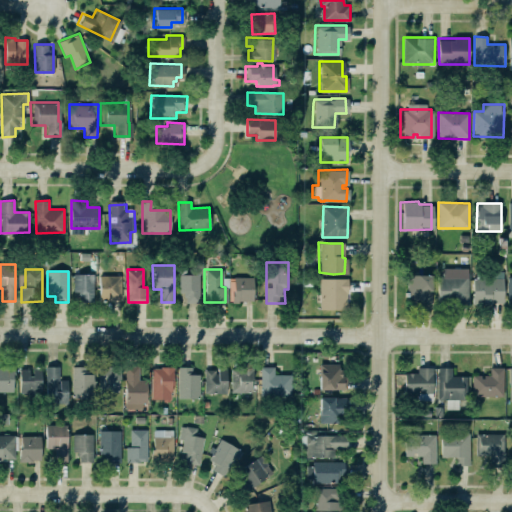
[(94,274),(74,274),(73,292),(79,292),(79,299),(94,300),(94,274)]
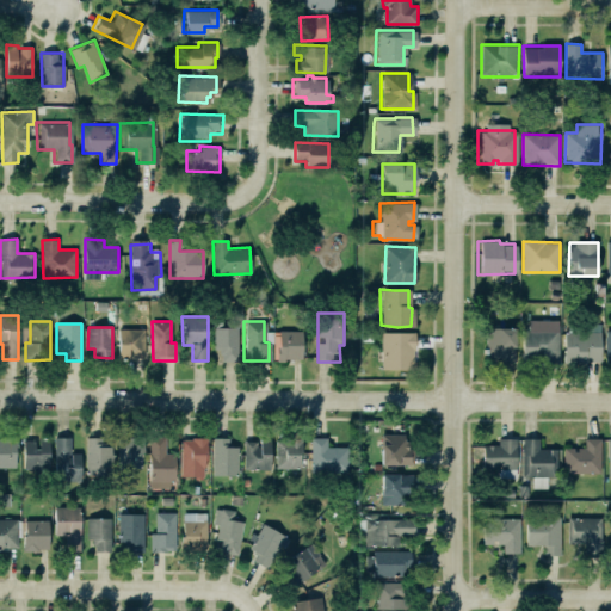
[(482,327),(512,327),(512,362),(482,362),(482,327)]
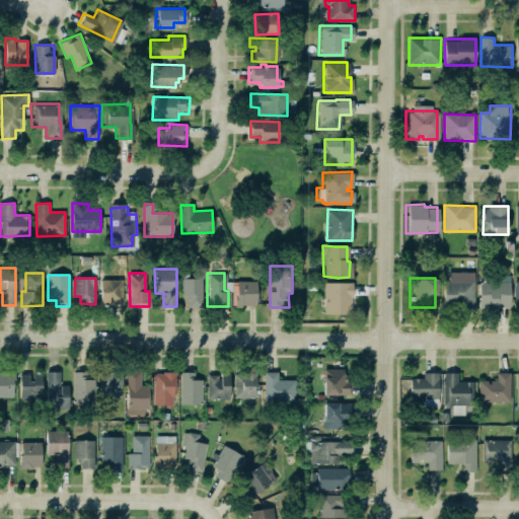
[(124,279),(100,280),(101,304),(124,304),(124,279)]
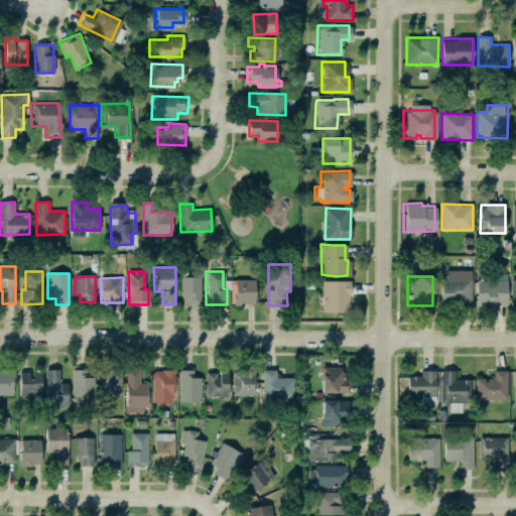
[(186,306),(201,307),(202,277),(181,277),(180,294),(186,294),(186,306)]
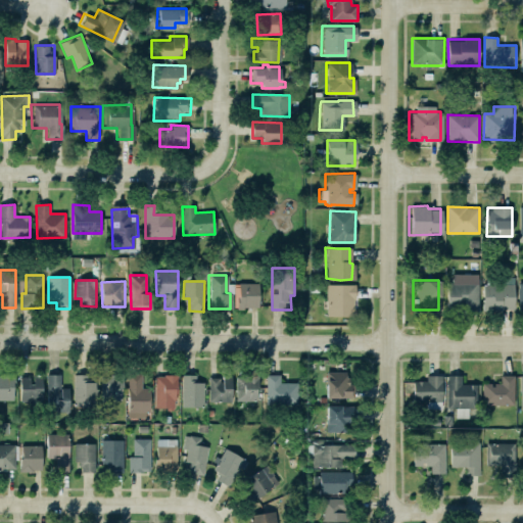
[(241,308),(235,308),(235,306),(232,306),(232,283),(236,283),(236,282),(256,282),(256,306),(241,306),(241,308)]
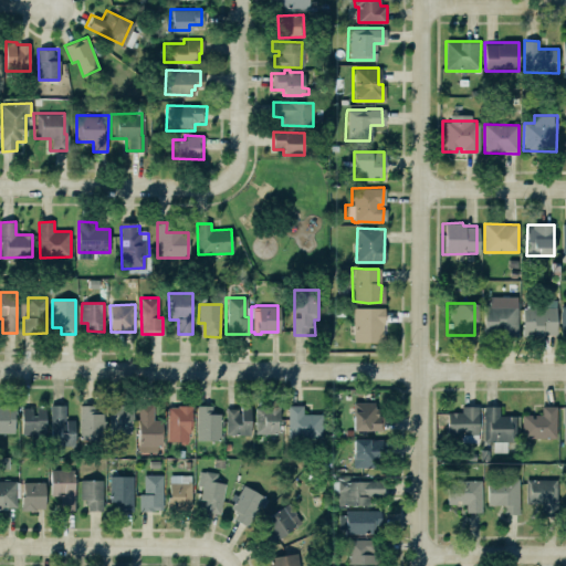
[(517,305),(483,305),(484,335),(519,335),(517,305)]
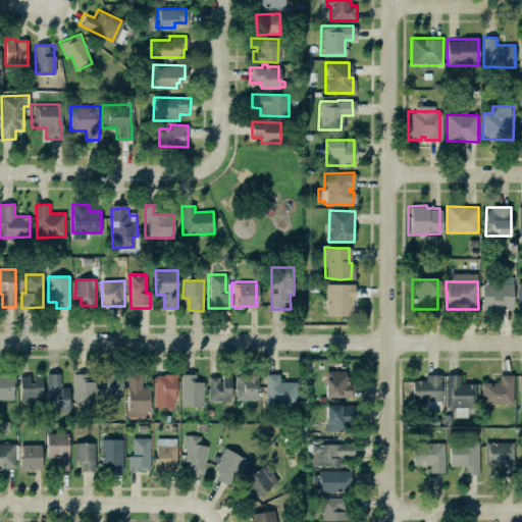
[(514,309),(514,281),(481,281),(482,310),(514,309)]
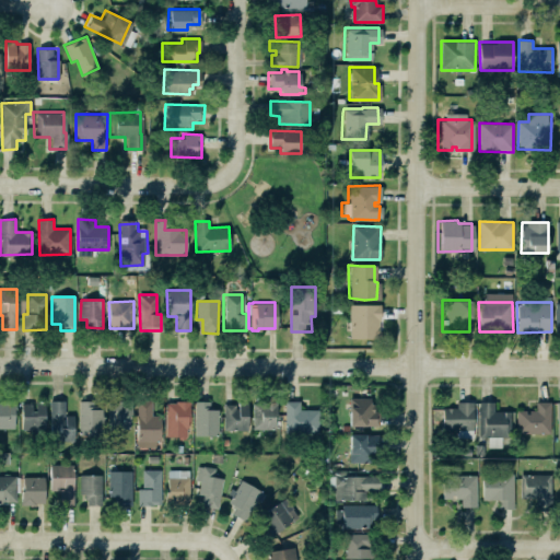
[(377,304),(362,304),(347,304),(348,337),(363,338),(377,338),(377,304)]
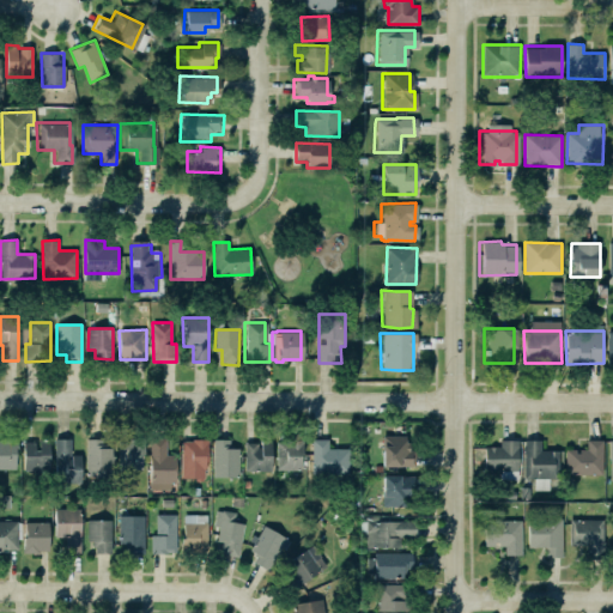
[(382,438),(382,472),(417,472),(417,437),(382,438)]
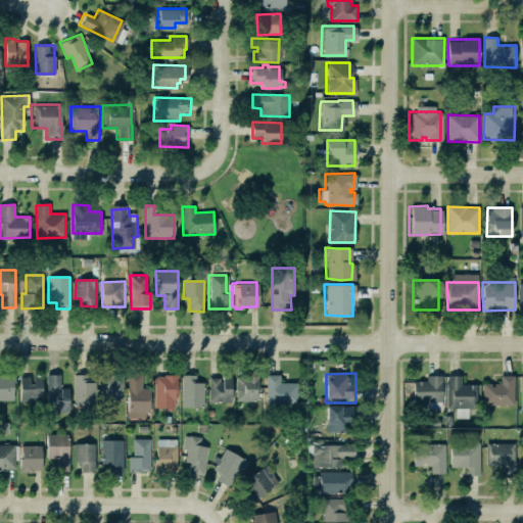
[(446,373),(446,406),(476,406),(476,382),(460,381),(461,373),(446,373)]
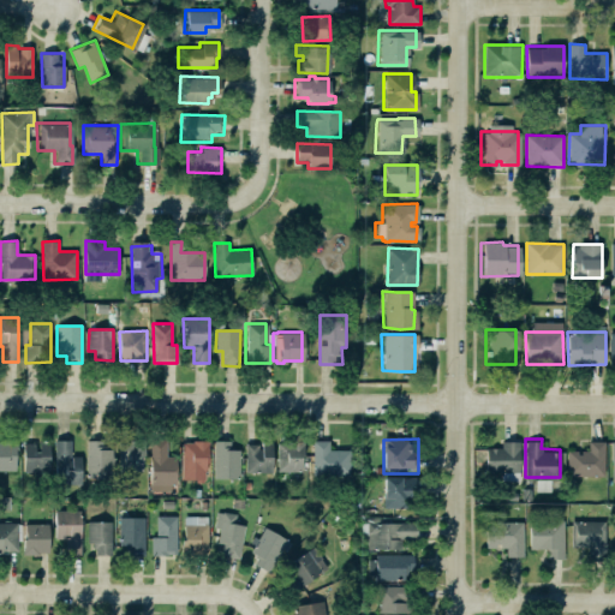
[(87,441),(88,478),(113,477),(112,440),(87,441)]
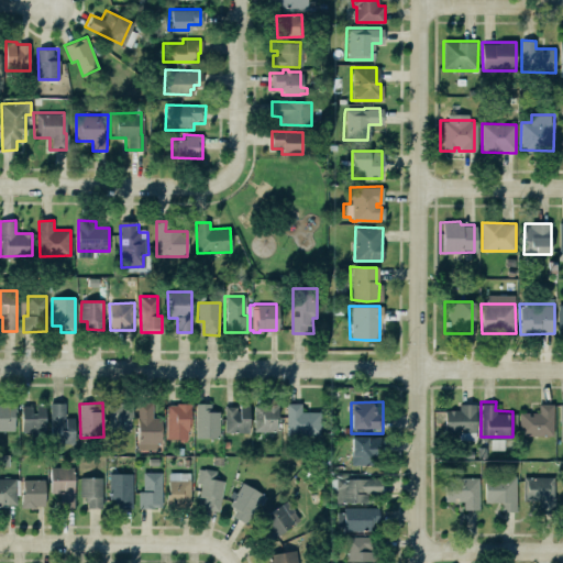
[(161,450),(161,418),(153,417),(153,403),(139,403),(138,449),(161,450)]
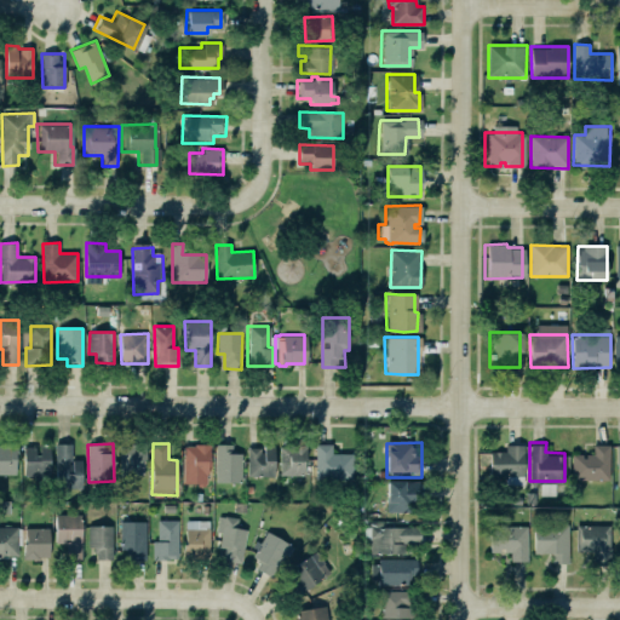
[(213,481),(237,482),(239,453),(229,453),(229,443),(213,443),(213,481)]
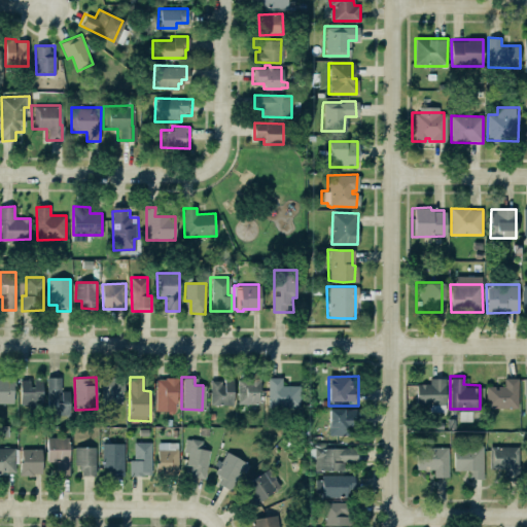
[(0,402),(13,403),(14,379),(0,378),(0,402)]
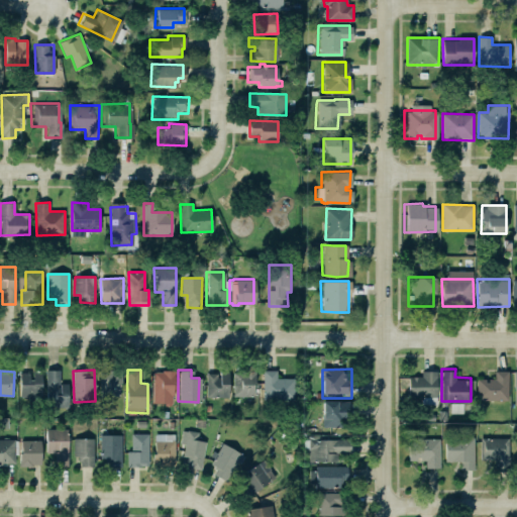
[(153,371),(153,403),(175,403),(175,371),(153,371)]
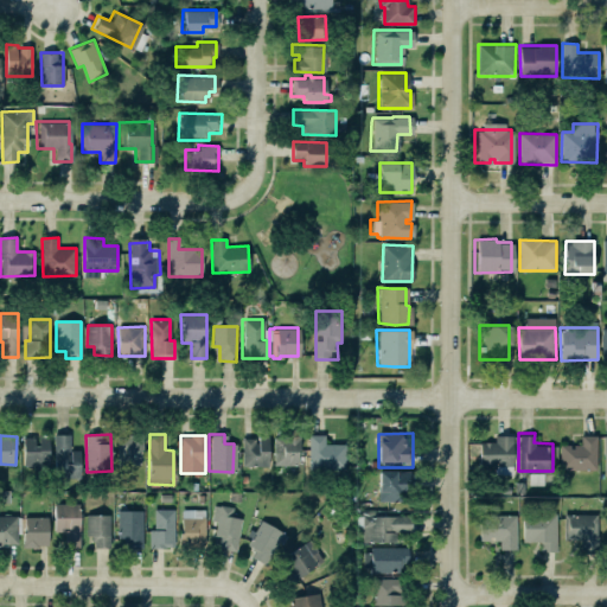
[(275,435),(274,465),(299,466),(300,435),(275,435)]
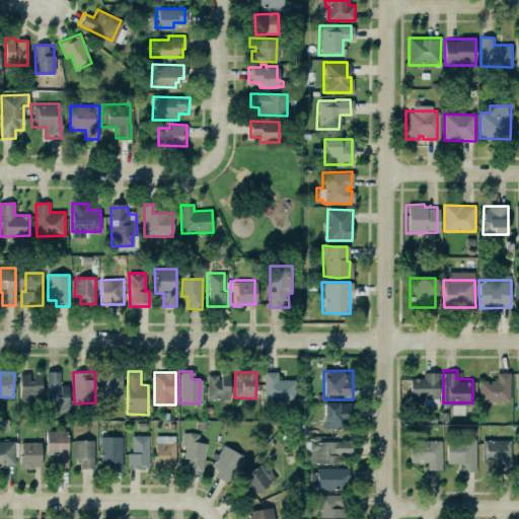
[(278,372),(264,372),(265,401),(296,400),(296,379),(278,380),(278,372)]
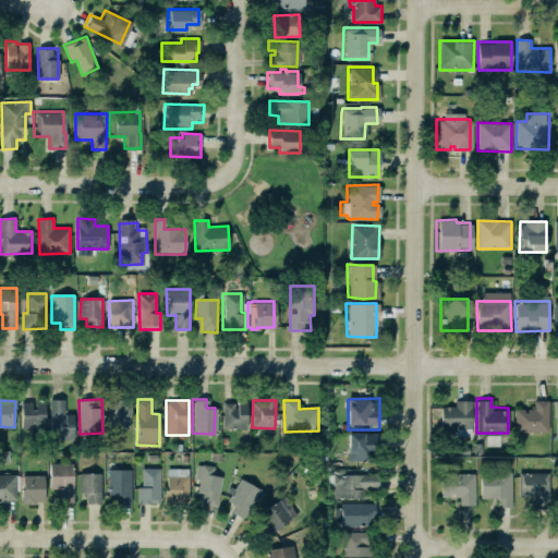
[(452,400),(461,400),(470,400),(469,436),(452,436),(452,428),(439,428),(438,407),(453,405),(452,400)]
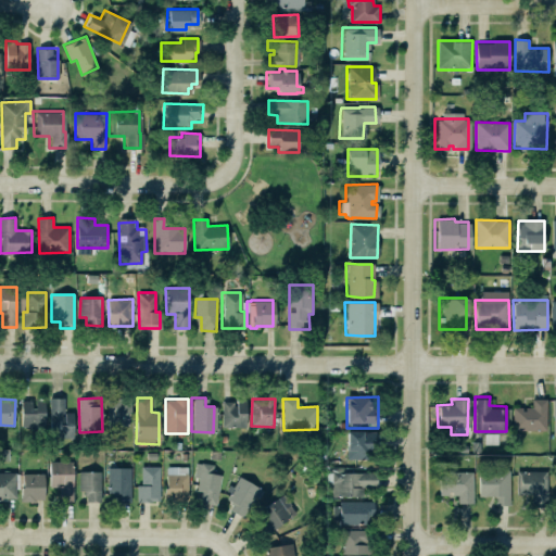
[(513,430),(546,430),(547,399),(532,399),(532,408),(514,407),(513,430)]
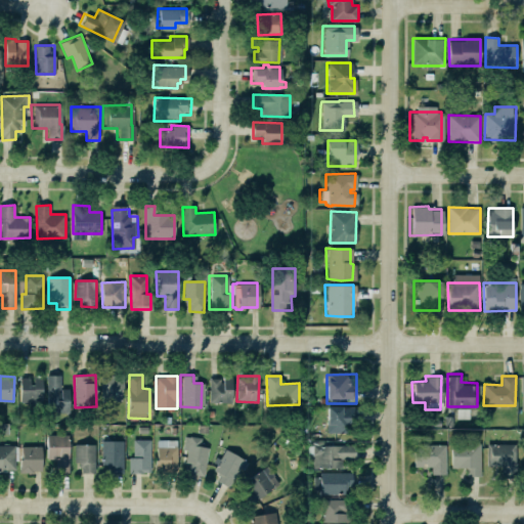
[(46,377),(46,412),(73,412),(73,392),(60,392),(60,377),(46,377)]
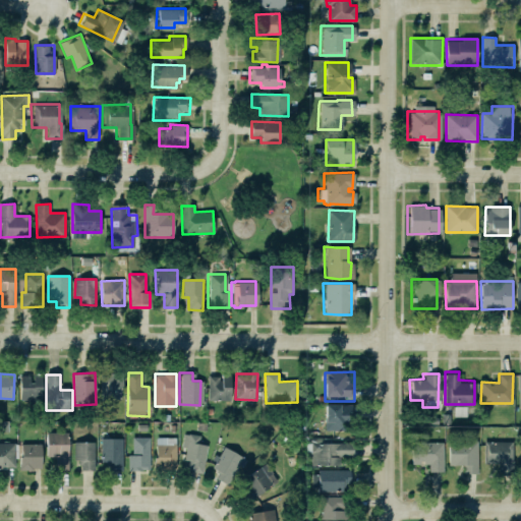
[(122,399),(121,374),(101,374),(101,399),(122,399)]
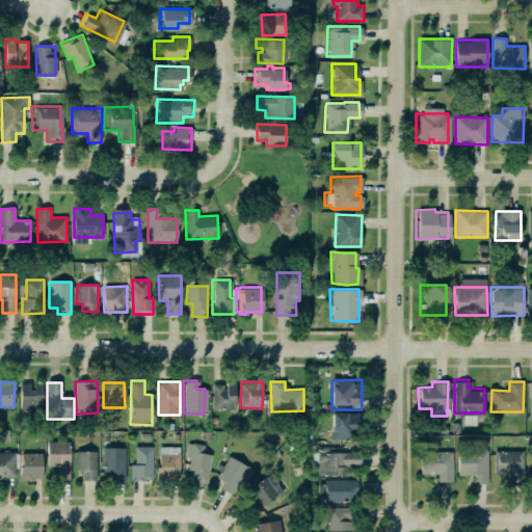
[(213,383),(213,408),(236,408),(235,383),(213,383)]
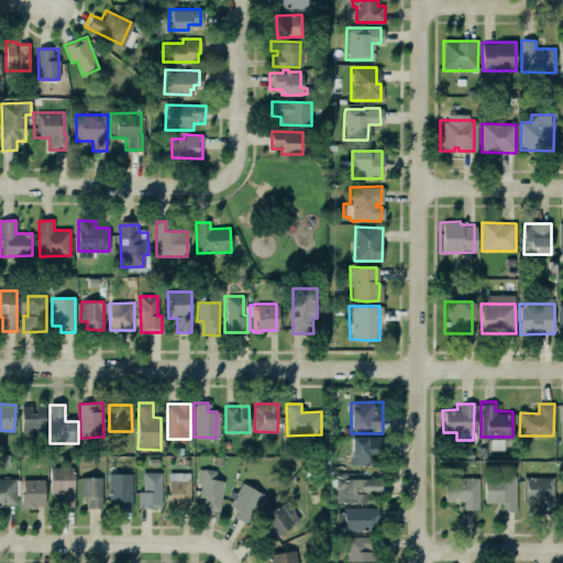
[(22,409),(47,409),(47,434),(22,434),(22,409)]
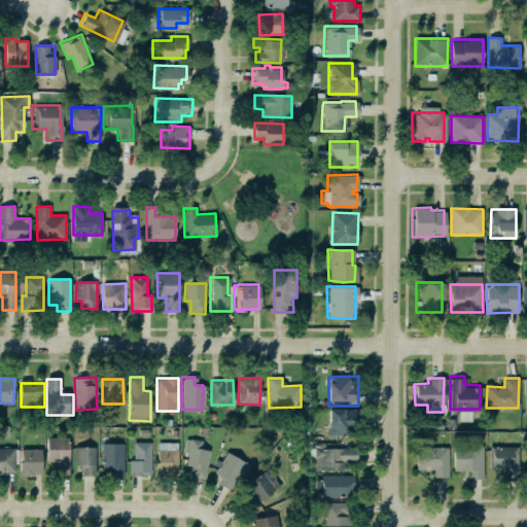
[(326,408),(355,408),(355,424),(349,424),(349,429),(347,429),(347,434),(326,434),(326,408)]
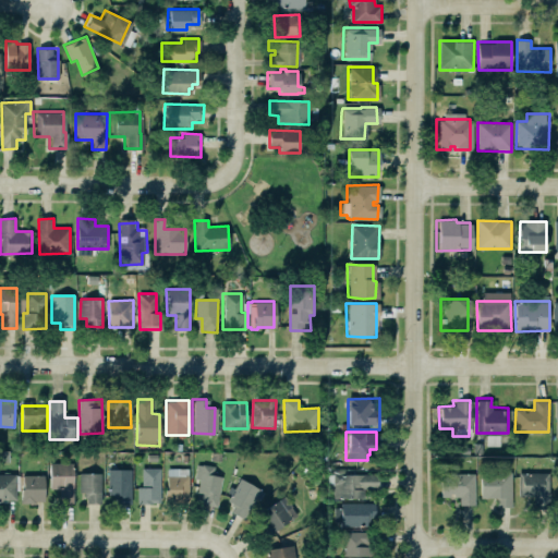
[(221,476),(214,475),(215,465),(197,464),(195,480),(199,480),(197,494),(204,495),(203,505),(218,507),(221,476)]
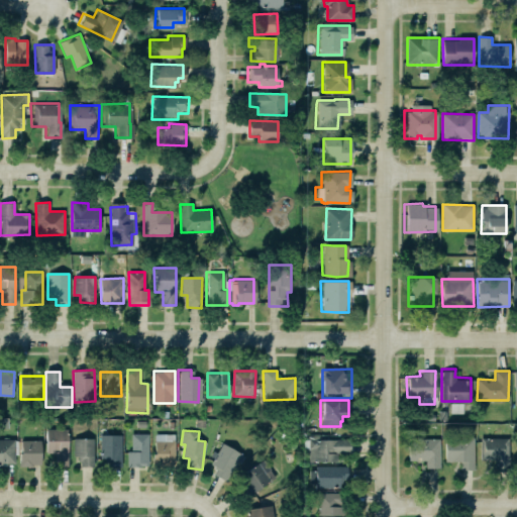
[(47,434),(47,455),(55,454),(55,469),(69,468),(68,455),(71,454),(70,433),(47,434)]
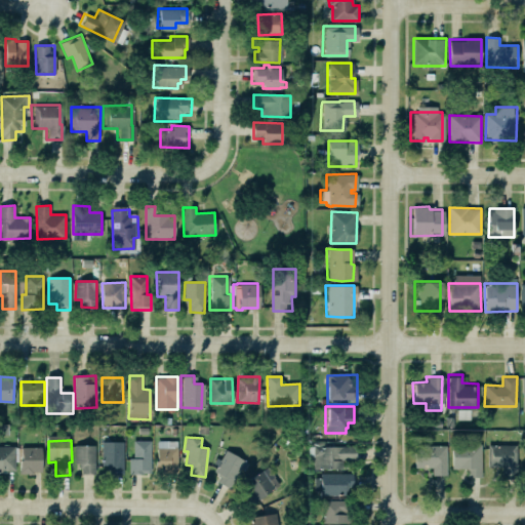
[(131,440),(149,440),(149,472),(145,472),(145,474),(127,474),(127,457),(131,457),(131,440)]
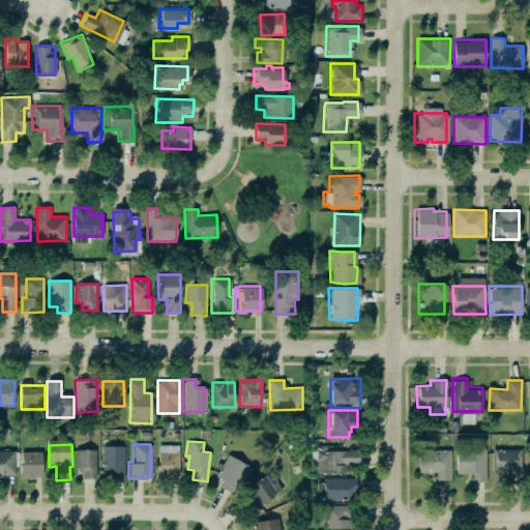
[(179,444),(158,445),(158,478),(180,478),(179,444)]
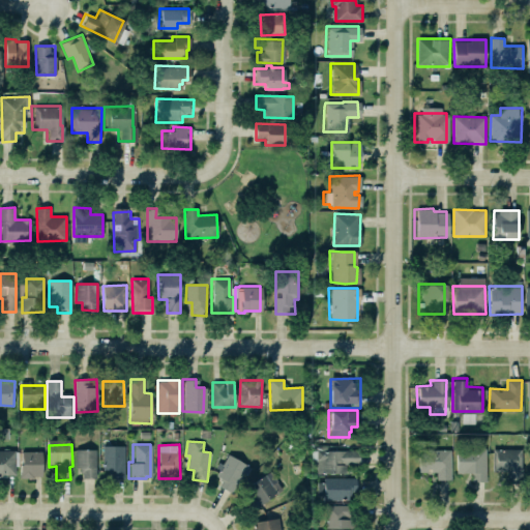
[(124,446),(104,445),(104,474),(124,474),(124,446)]
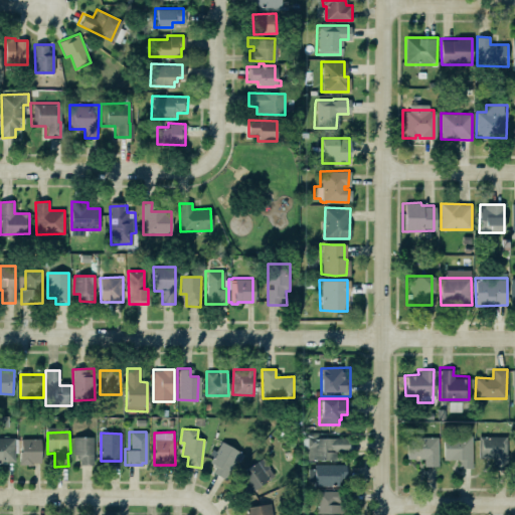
[(444,460),(459,460),(459,468),(473,468),(472,436),(444,436),(444,460)]
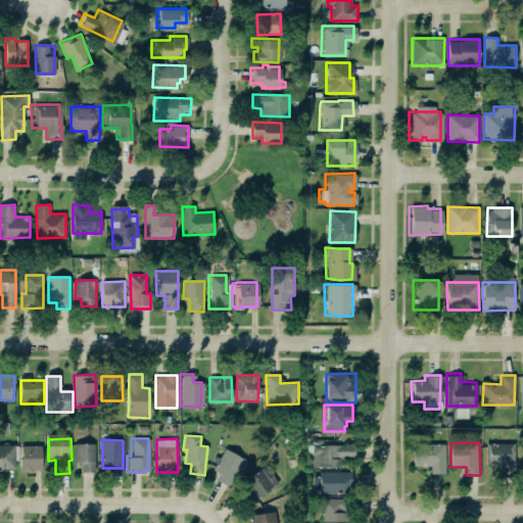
[(513,442),(513,461),(514,461),(514,476),(500,476),(500,464),(484,464),(484,442),(513,442)]
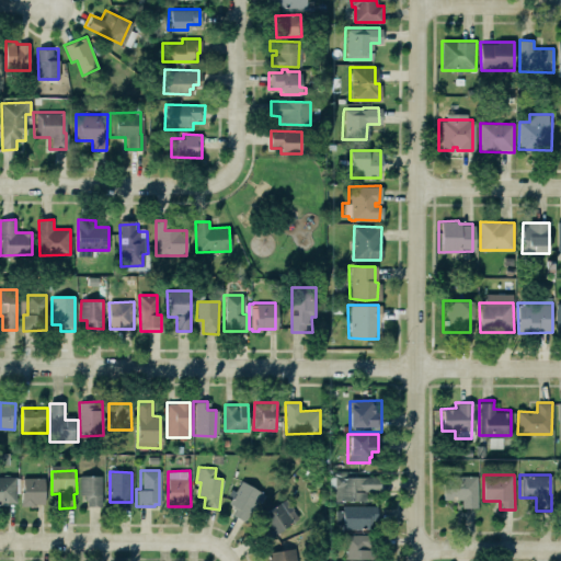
[(0,476),(14,476),(13,477),(16,477),(16,492),(14,492),(14,502),(0,502),(0,476)]
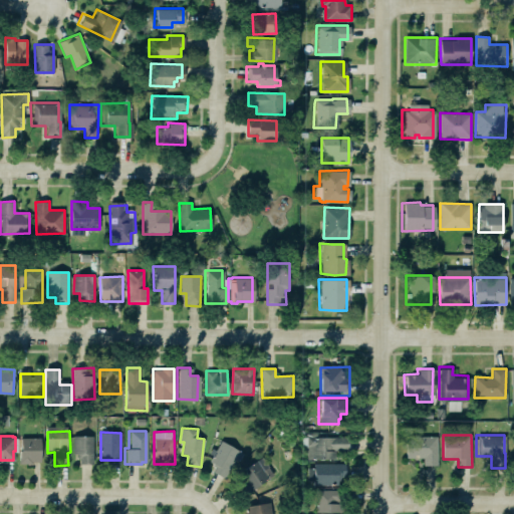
[(93,436),(73,436),(73,455),(79,455),(78,464),(93,464),(93,436)]
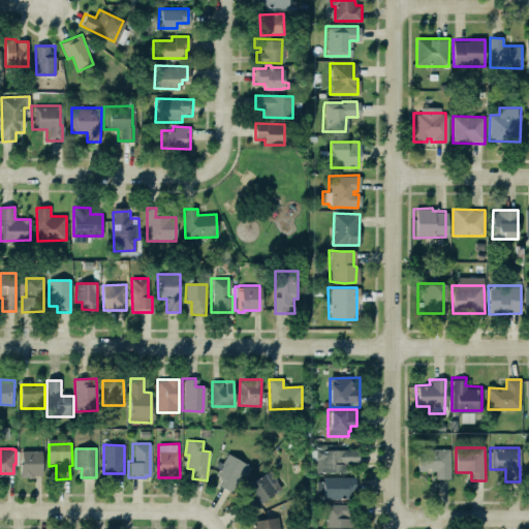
[(345,472),(345,463),(359,463),(359,448),(314,450),(314,472),(345,472)]
